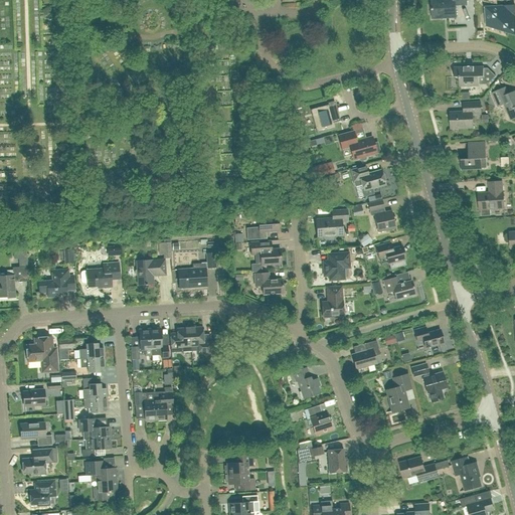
[(439,0),(431,1),(432,19),(456,18),(456,6),(467,5),(466,0),(439,0)]
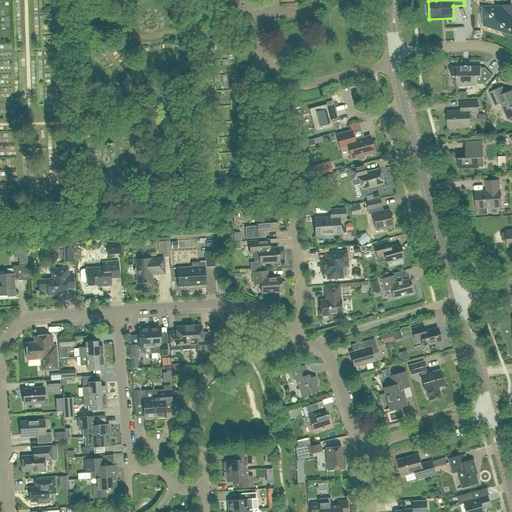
[(511,34),(511,5),(482,7),(483,26),(511,34)]
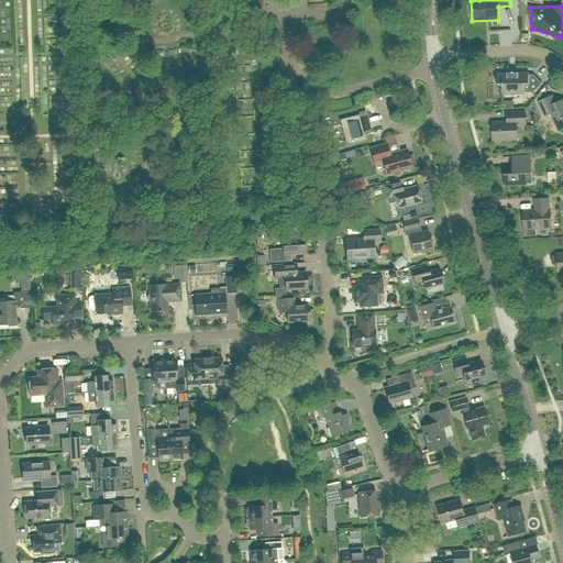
[(499,88),(501,89),(501,95),(523,95),(523,92),(533,92),(542,84),(533,75),(528,75),(528,73),(496,73),(496,85),(497,84),(497,87),(499,88)]
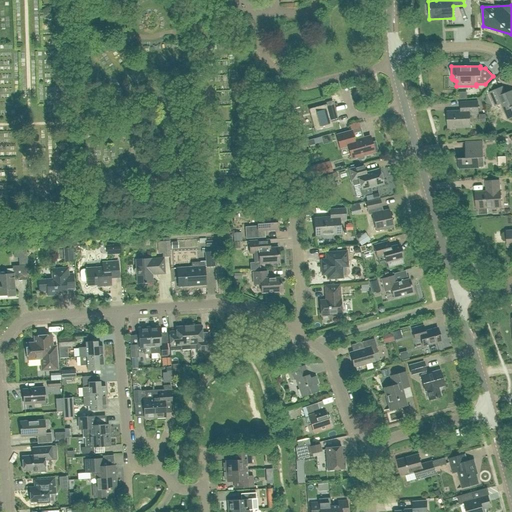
[(495,90),(501,88),(498,81),(493,84),(495,90)]
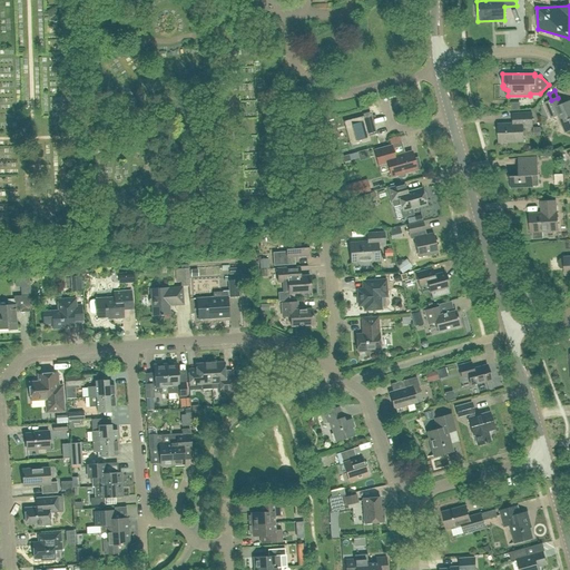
[(558,98),(551,100),(544,104),(551,118),(558,116),(564,133),(569,130),(569,101),(562,105),(559,97),(558,98)]
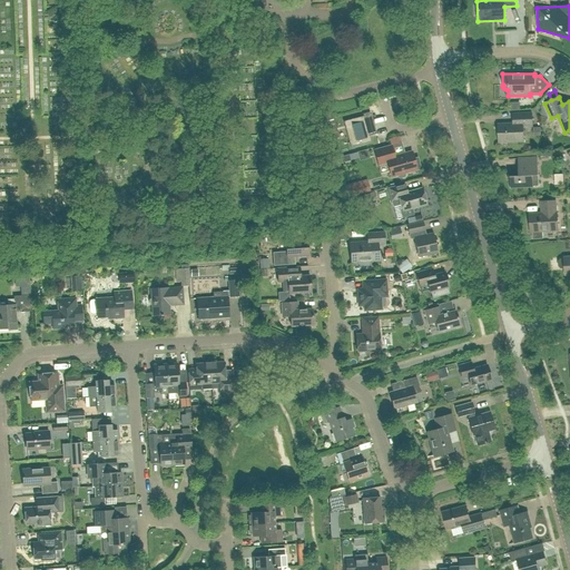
[(512,115),(512,125),(498,125),(499,143),(523,141),(522,127),(532,127),(532,114),(512,115)]
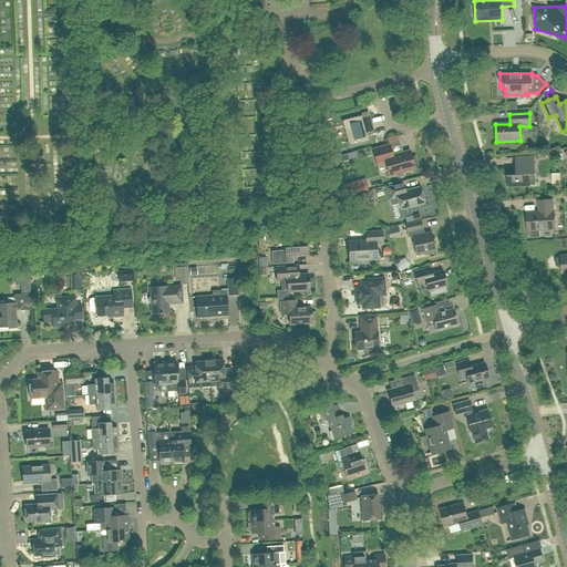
[(370,142),(363,116),(343,122),(350,147),(370,142)]
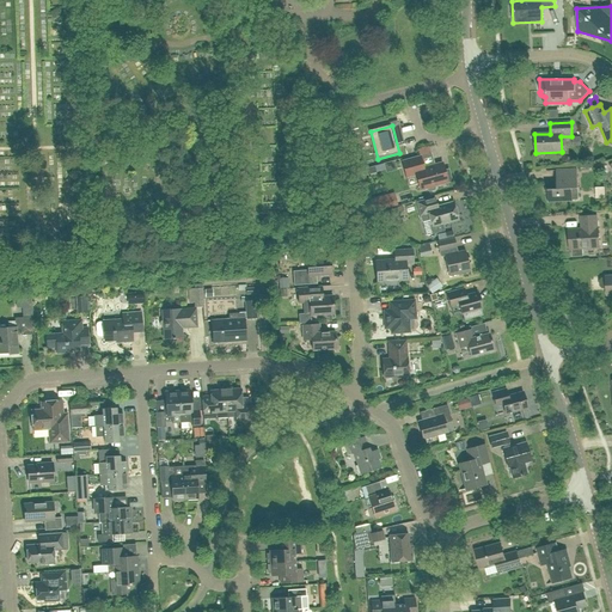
[(403,161),(407,178),(417,175),(421,190),(448,183),(442,164),(424,169),(421,157),(403,161)]
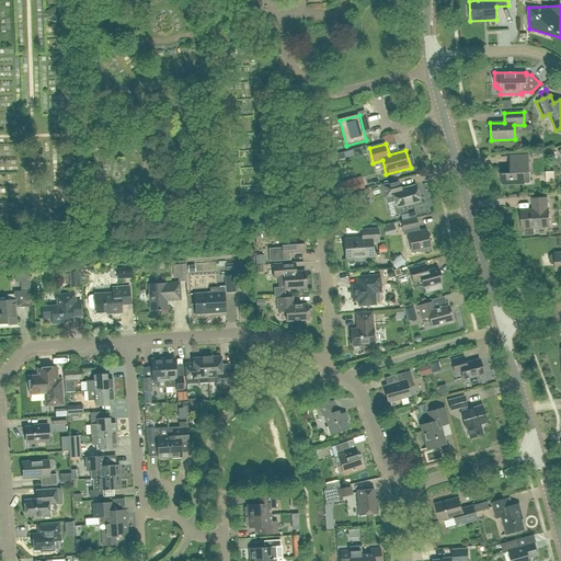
[(511,173),(502,174),(502,185),(518,185),(525,184),(525,183),(529,183),(528,156),(510,157),(511,173)]
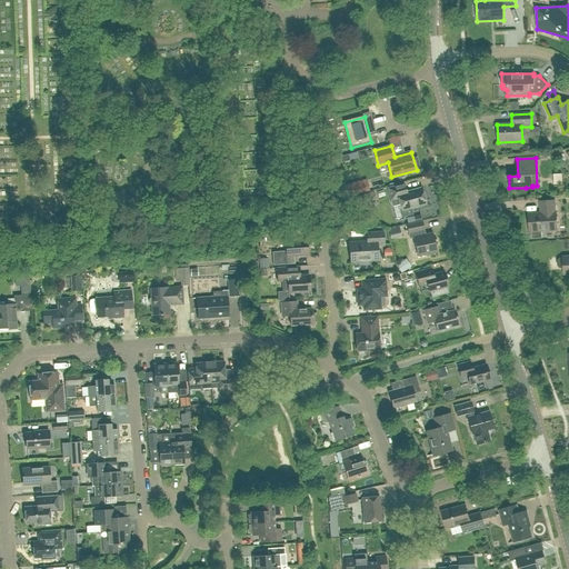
[(348,185),(351,196),(370,190),(367,179),(348,185)]
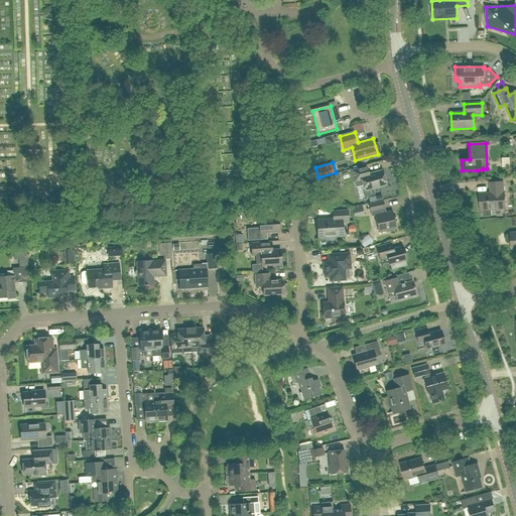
[(367,166),(351,171),(355,186),(362,184),(363,190),(362,190),(364,198),(374,195),(373,188),(386,185),(382,170),(369,174),(367,166)]
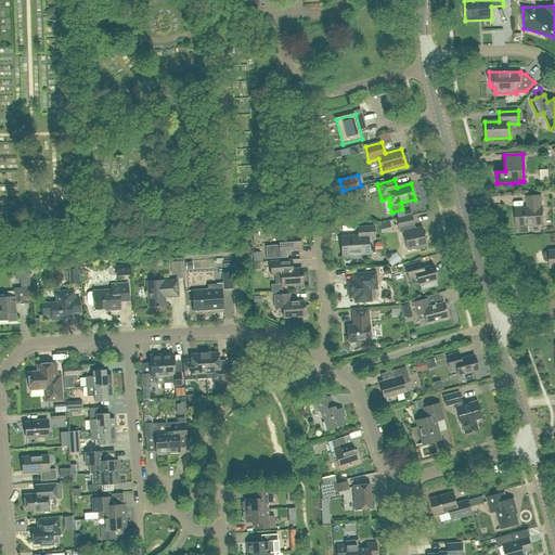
[(526,195),(527,208),(515,209),(516,227),(518,227),(519,232),(529,232),(528,227),(543,226),(542,207),(541,207),(541,194),(526,195)]
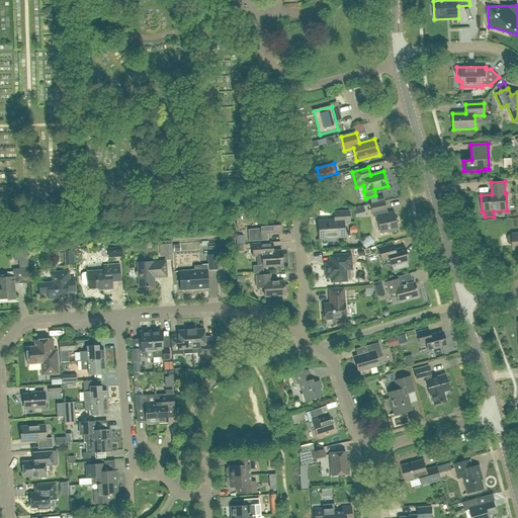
[(396,219),(395,219),(394,211),(386,213),(384,201),(369,204),(372,218),(375,217),(379,234),(398,230),(396,223),(397,223),(398,222),(398,221),(398,220),(397,219),(396,219)]
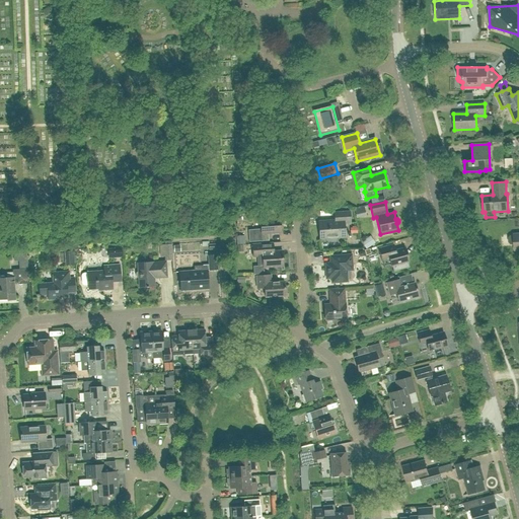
[(350,222),(349,211),(335,212),(336,221),(319,222),(320,238),(344,236),(343,222),(350,222)]
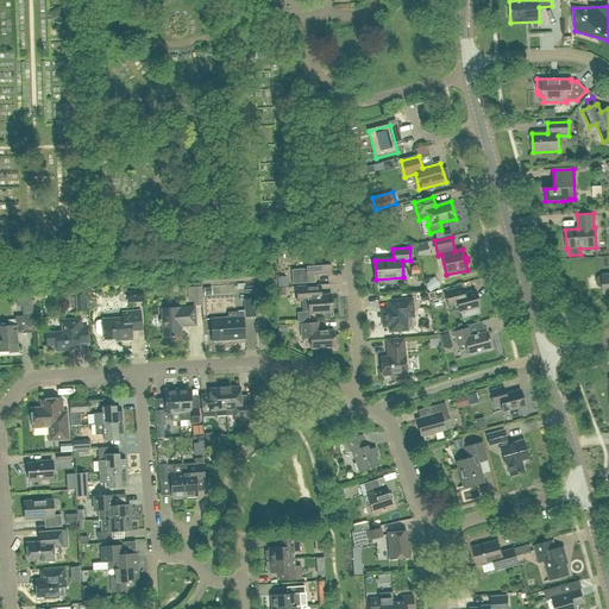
[(328,256),(316,257),(315,249),(305,250),(306,257),(305,257),(306,275),(297,275),(299,283),(315,282),(314,274),(330,272),(328,256)]
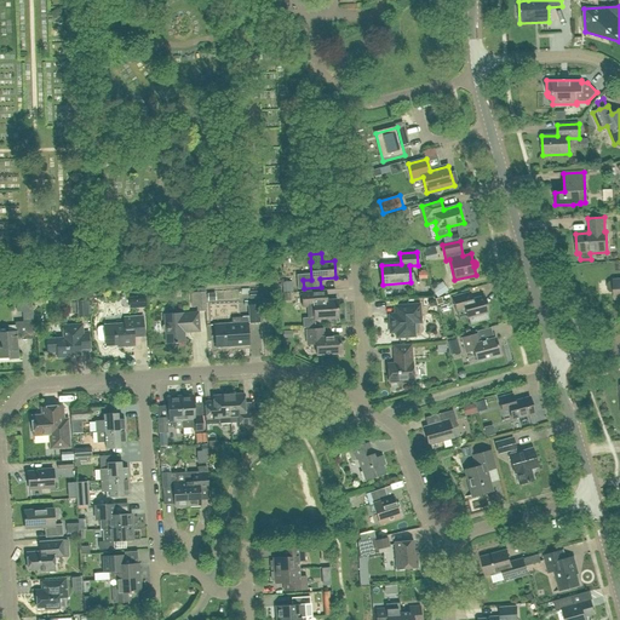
[(283,292),(293,292),(292,281),(282,282),(283,292)]
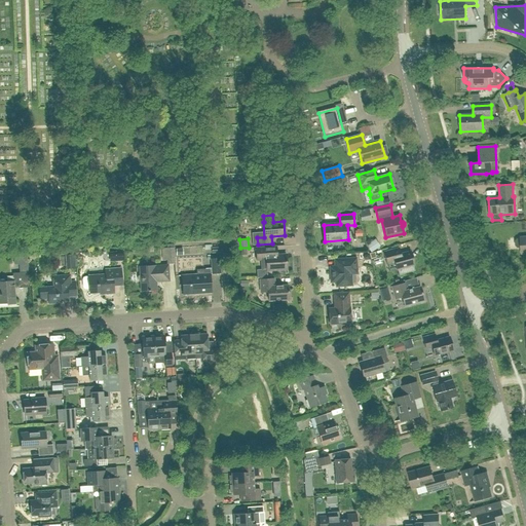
[(287,269),(286,254),(270,255),(269,247),(255,248),(256,260),(265,259),(266,271),(287,269)]
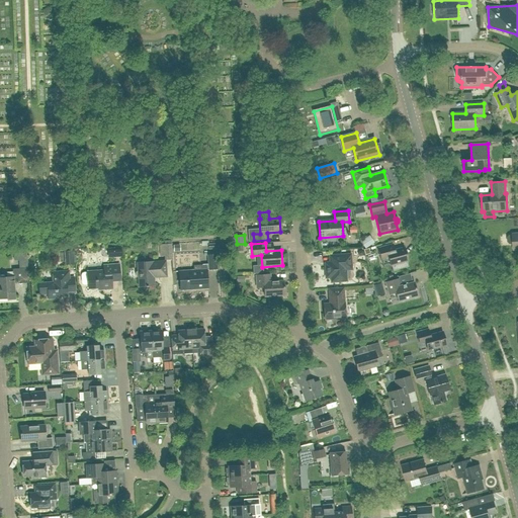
[(408,261),(404,247),(392,250),(391,245),(377,248),(380,259),(387,257),(391,266),(408,261)]
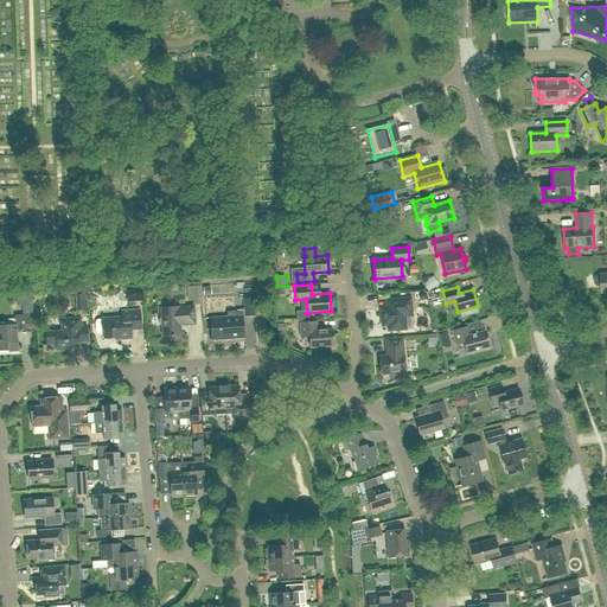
[(85,294),(75,294),(76,311),(87,310),(85,294)]
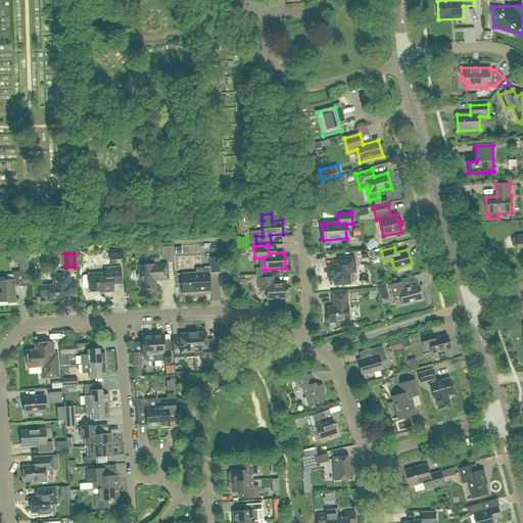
[(333,265),(328,266),(329,281),(334,280),(334,285),(349,284),(348,273),(354,272),(353,256),(332,258),(333,265)]
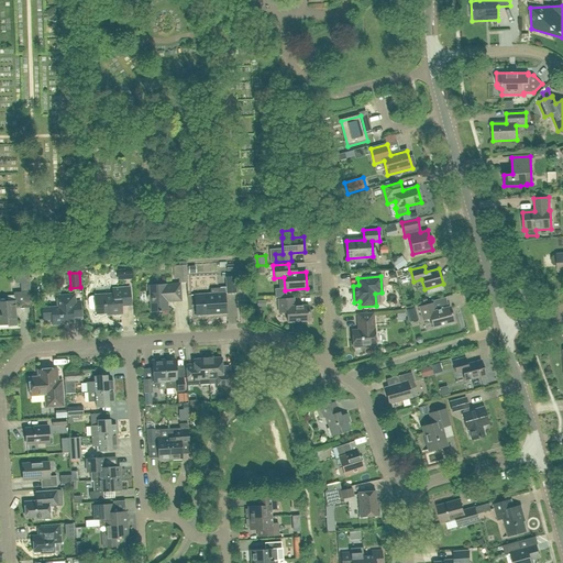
[(235,293),(234,277),(225,277),(225,287),(210,288),(210,294),(194,295),(196,316),(225,313),(224,294),(235,293)]
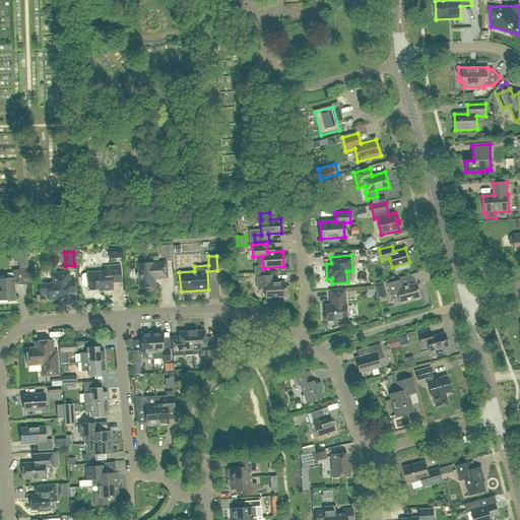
[(167,278),(166,262),(137,264),(137,272),(136,273),(136,277),(138,278),(139,288),(154,286),(154,278),(167,278)]
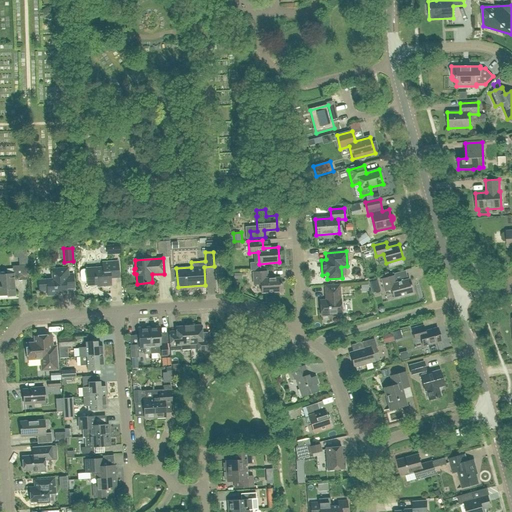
[(118,277),(117,261),(102,262),(102,267),(86,268),(87,285),(101,284),(101,286),(110,285),(110,278),(118,277)]
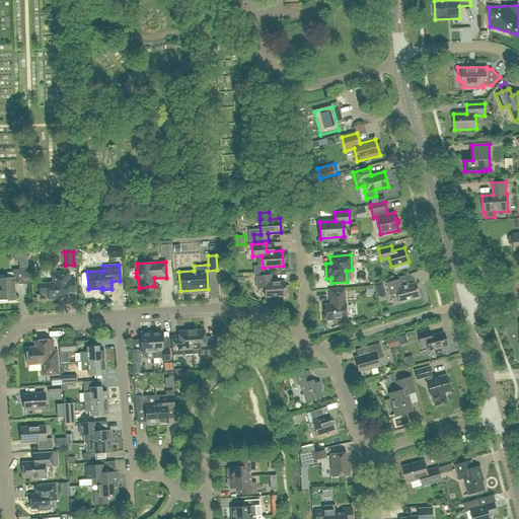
[(0,301),(6,302),(6,301),(15,300),(14,280),(28,279),(27,274),(27,269),(12,270),(12,273),(6,273),(6,278),(0,278),(0,301)]
